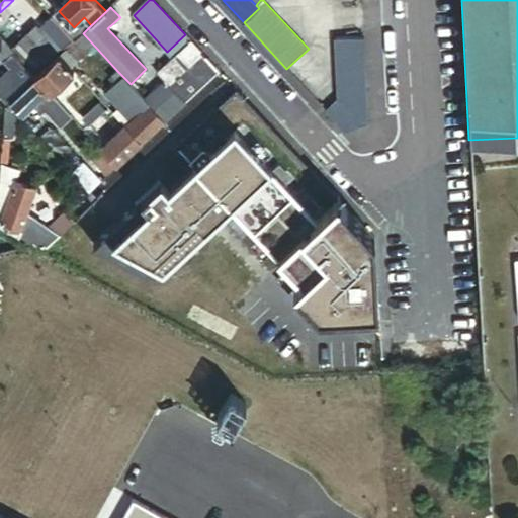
[(59,11),(54,16),(56,17),(69,31),(74,27),(59,11)]
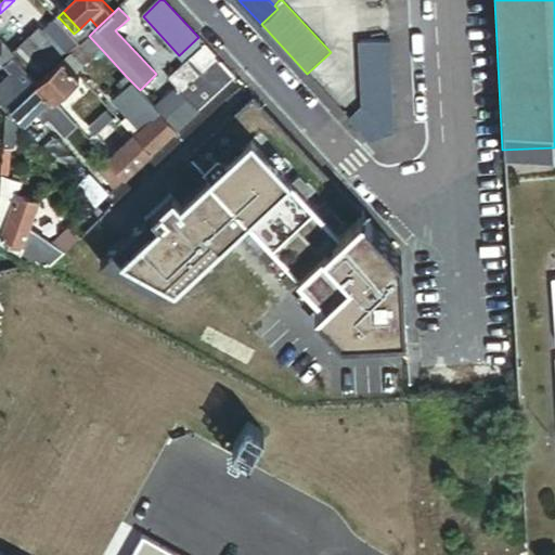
[(68,54),(81,42),(74,34),(60,18),(47,30),(68,54)]
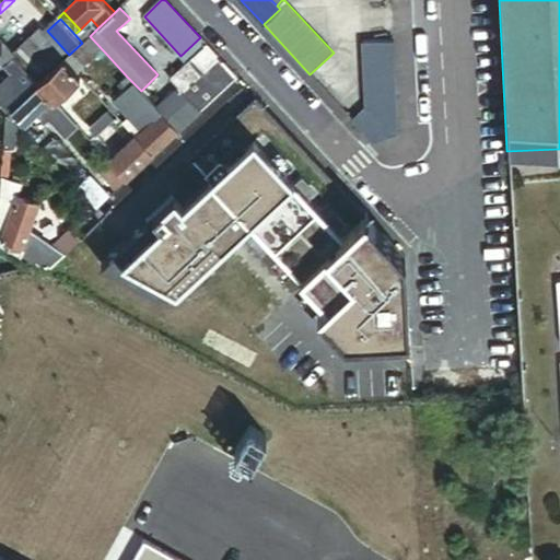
[(90,36),(98,27),(91,19),(80,30),(74,34),(82,43),(90,36)]
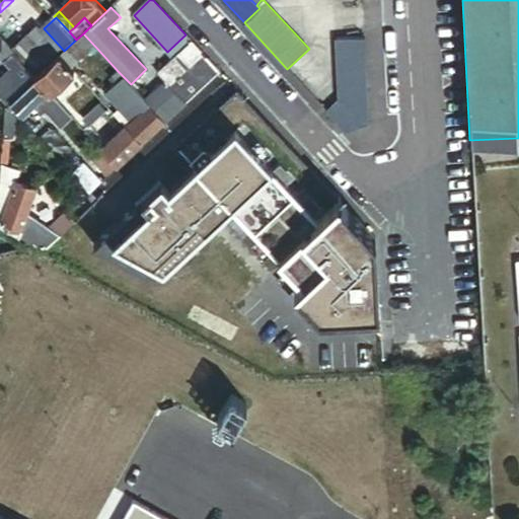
[(15,55),(34,75),(60,52),(38,27),(12,51),(15,55)]
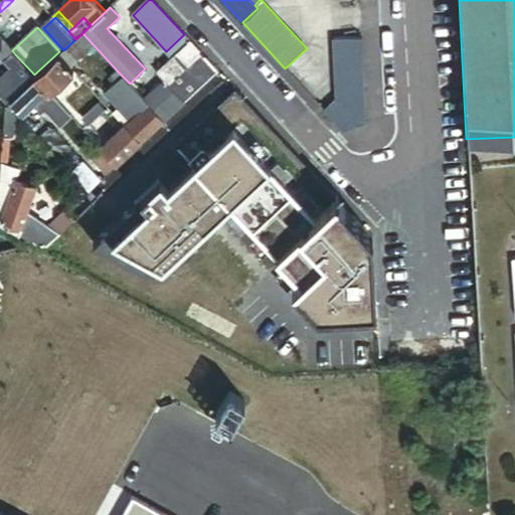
[(97,48),(82,33),(75,39),(63,50),(59,54),(60,55),(73,69),(97,48)]
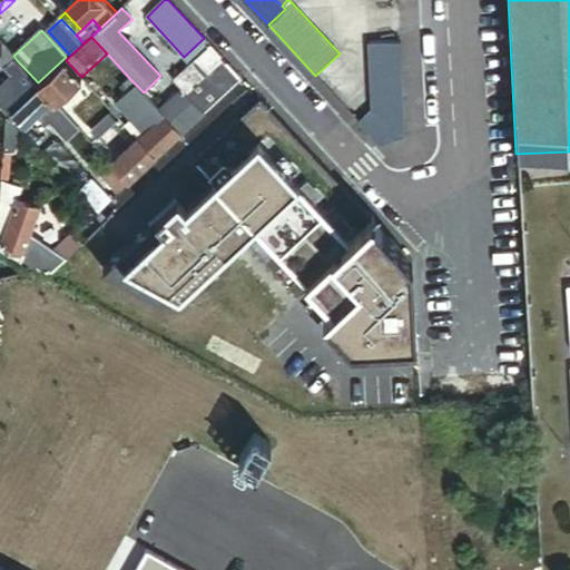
[(204,38),(184,57),(190,64),(193,61),(210,45),(204,38)]
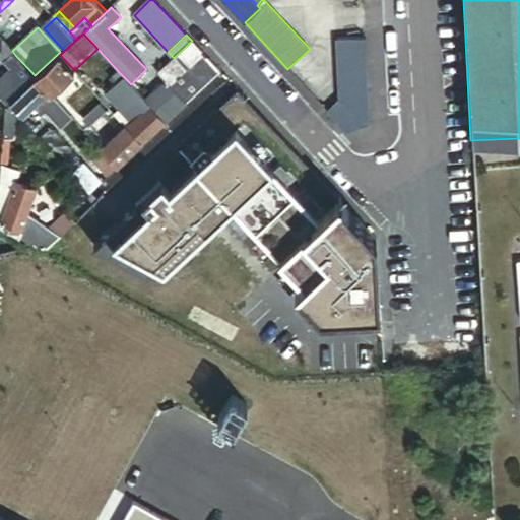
[(372,123),(366,35),(336,37),(340,100),(328,112),(347,133),(372,123)]
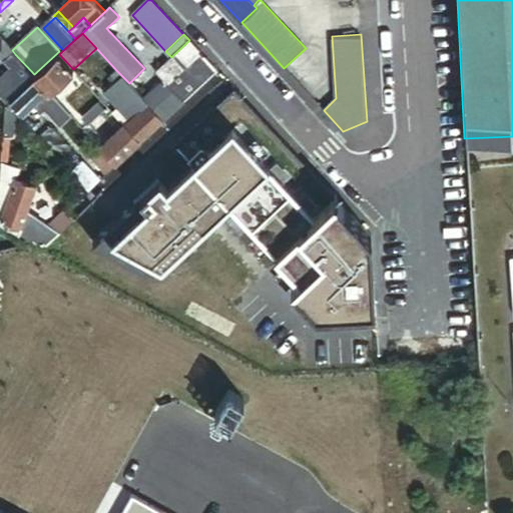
[(0,56),(6,63),(15,54),(12,50),(0,37),(0,56)]
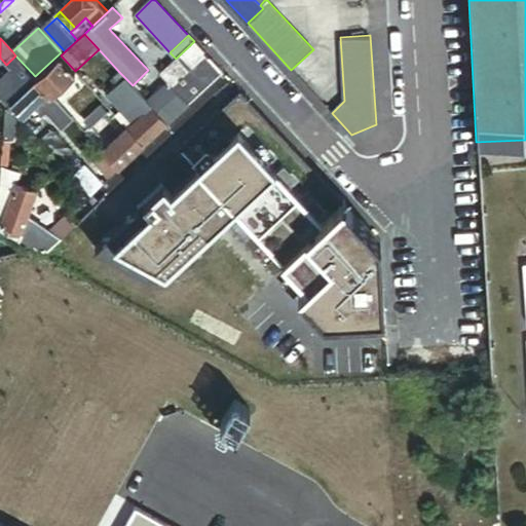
[(195,43),(194,41),(178,57),(179,59),(195,43)]
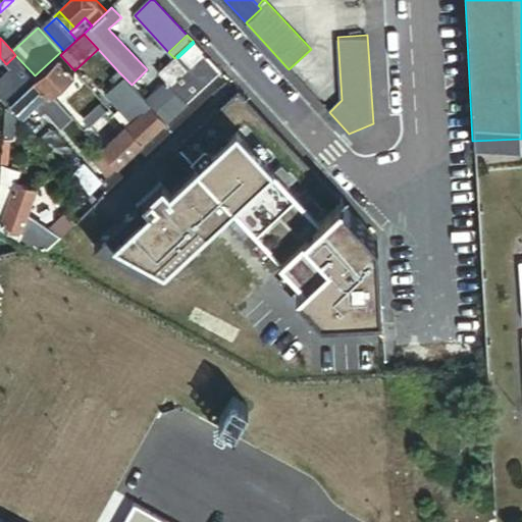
[(222,72),(194,43),(177,58),(206,88),(222,72)]
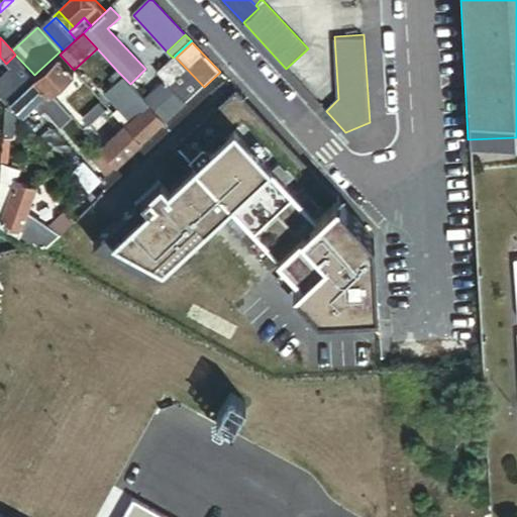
[(35,80),(37,78),(34,75),(15,55),(6,64),(13,71),(0,83),(0,96),(8,105),(35,80)]
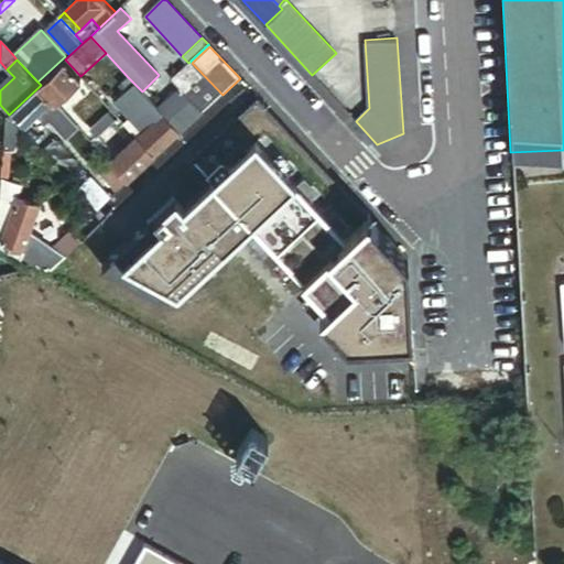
[(66,61),(41,85),(39,87),(41,89),(54,102),(55,105),(57,102),(83,78),(80,76),(66,61)]
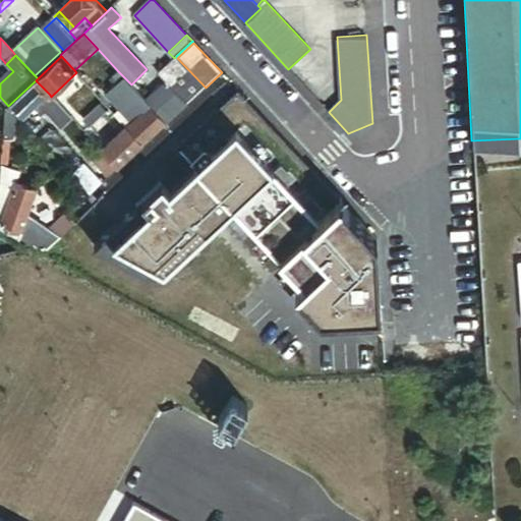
[(206,88),(177,58),(159,75),(169,85),(187,105),(206,88)]
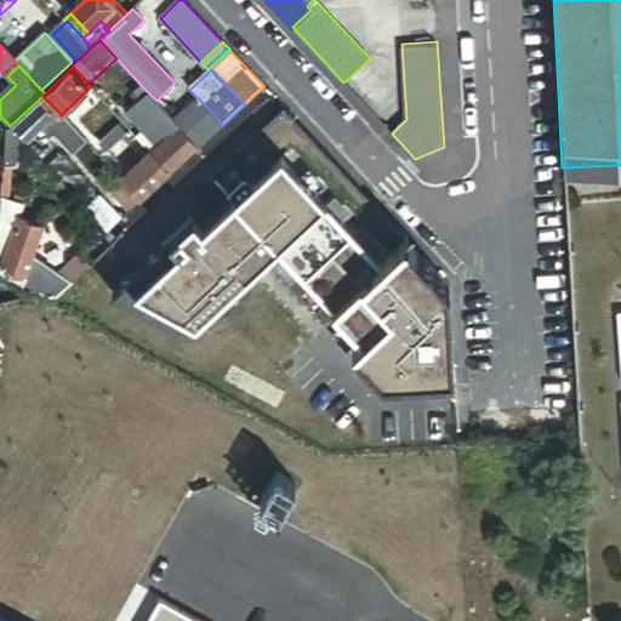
[(157,101),(141,85),(132,93),(141,102),(127,114),(143,130),(138,136),(154,153),(167,140),(153,123),(157,119),(148,110),(158,102),(157,101)]
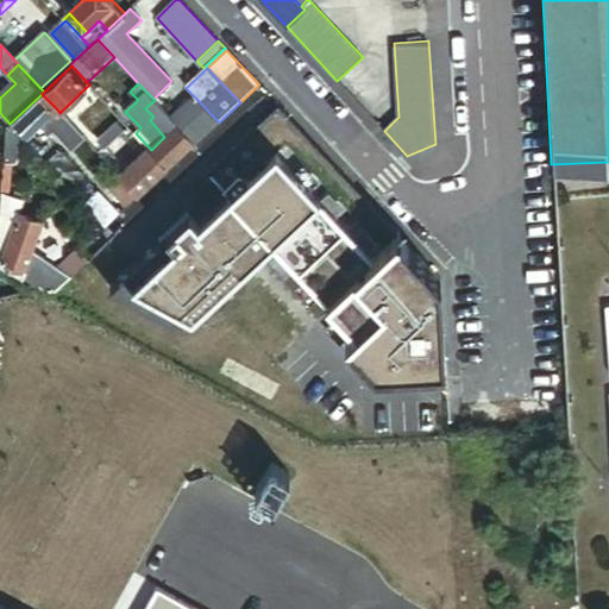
[(58,111),(44,96),(17,123),(30,137),(43,125),(58,111)]
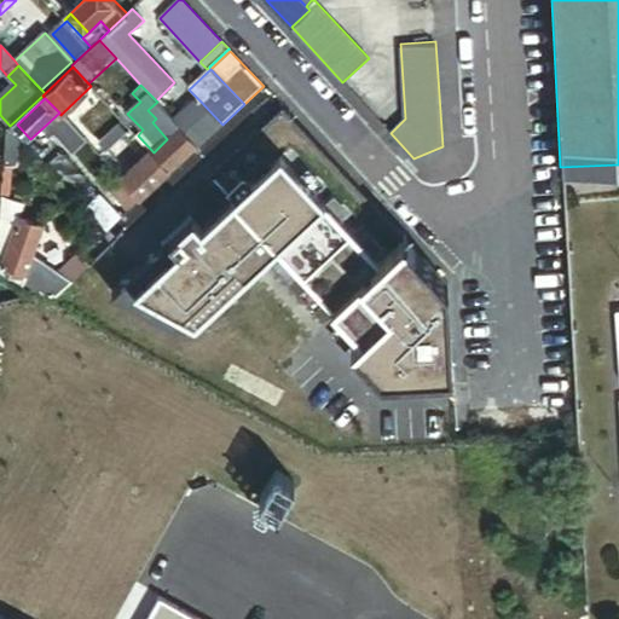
[(165,110),(157,102),(148,110),(156,119),(165,110)]
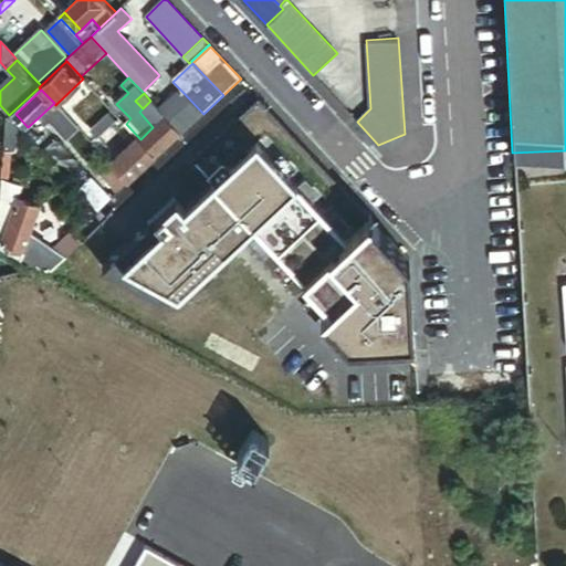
[(203,114),(184,93),(163,113),(165,116),(182,134),(203,114)]
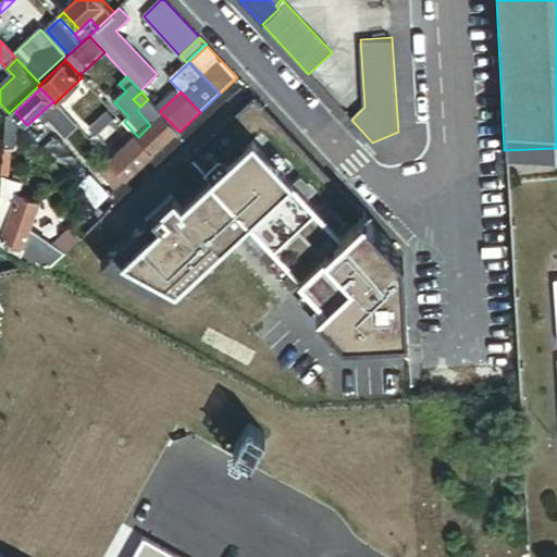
[(285,258),(349,198),(256,98),(190,159),(211,180),(182,205),(175,196),(102,264),(156,293),(212,237),(221,245),(247,219),(285,258)]
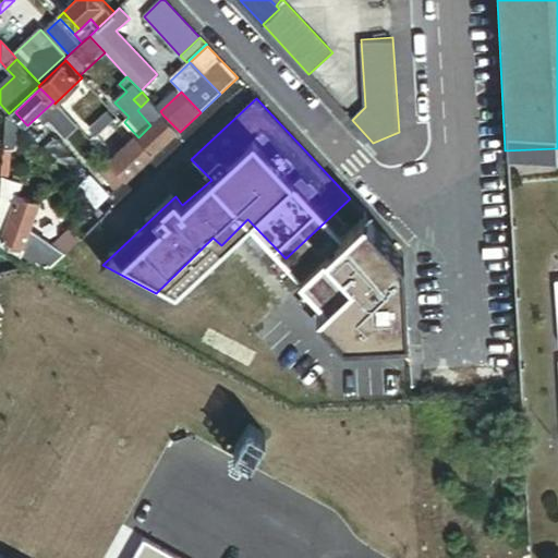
[(160,111),(148,99),(141,107),(137,110),(150,125),(162,114),(160,111)]
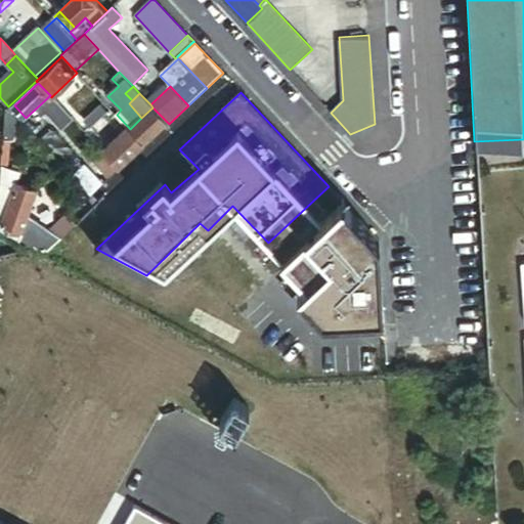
[(66,129),(76,120),(53,95),(51,97),(50,95),(37,107),(45,117),(50,113),(66,129)]
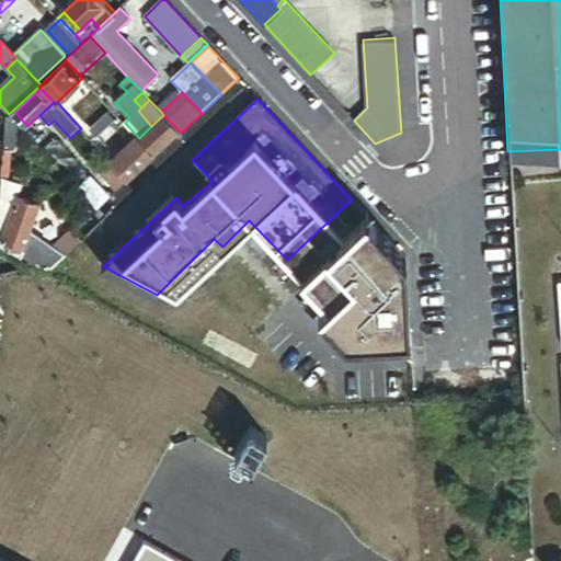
[(99,138),(119,117),(112,110),(91,129),(99,138)]
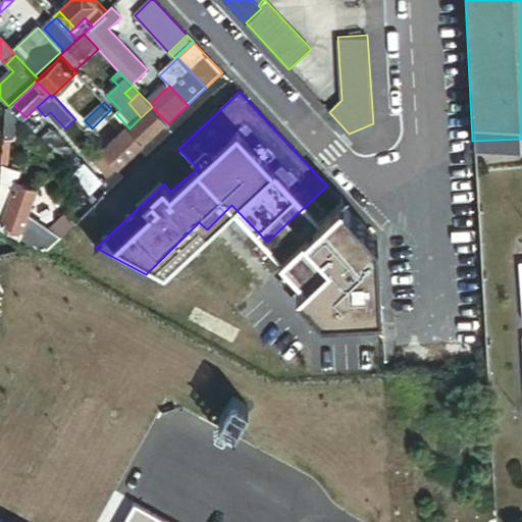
[(18,117),(8,106),(6,137),(6,140),(16,141),(18,117)]
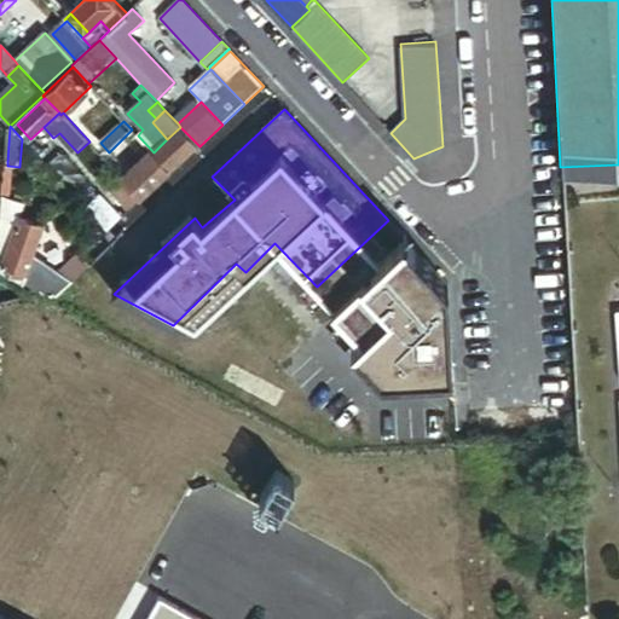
[(172,172),(200,146),(180,127),(167,139),(154,152),(172,172)]
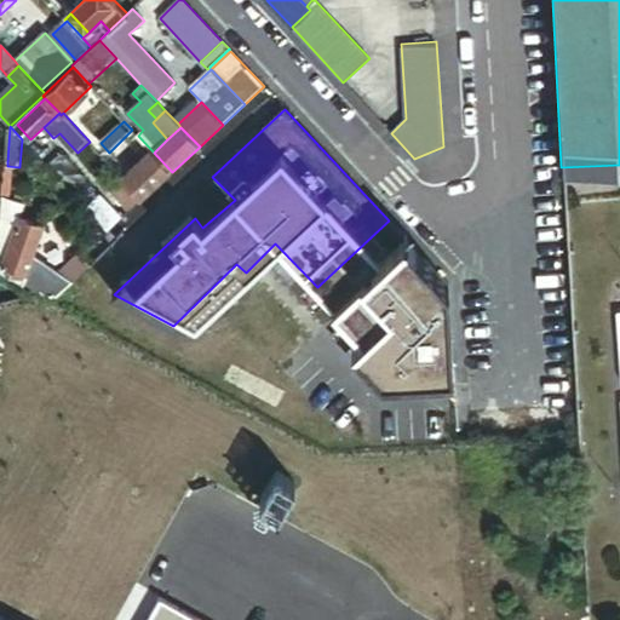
[(143,200),(172,172),(154,153),(125,179),(143,200)]
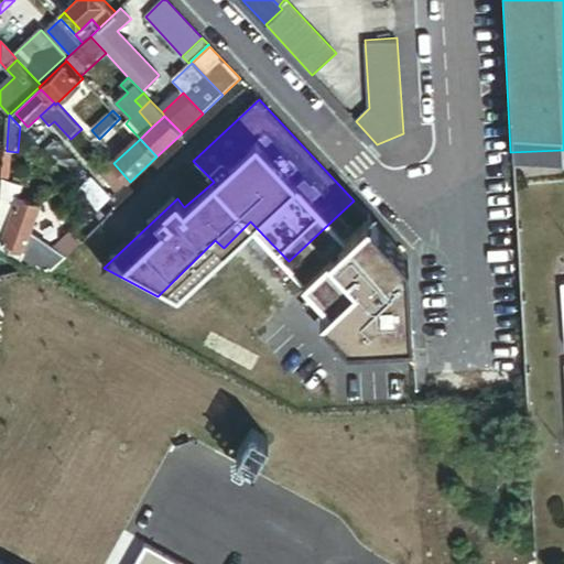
[(121,191),(130,182),(114,163),(104,172),(121,191)]
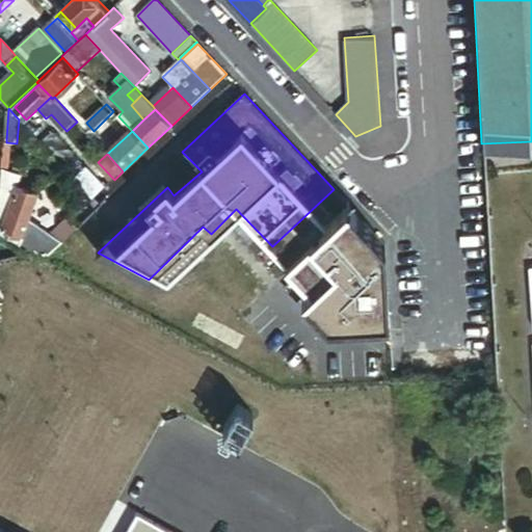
[(77,181),(94,198),(107,186),(89,168),(77,181)]
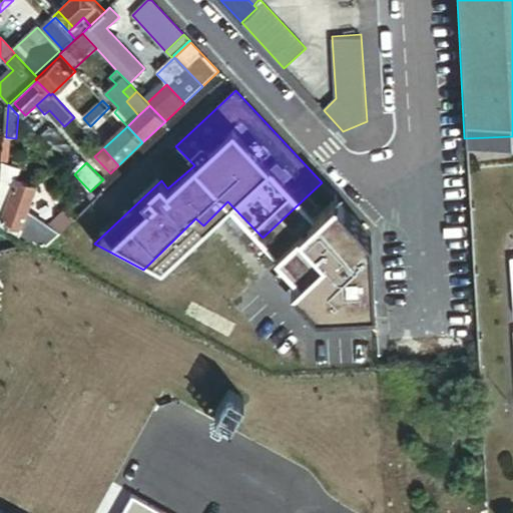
[(3,169),(3,174),(14,179),(18,168),(3,163),(3,169)]
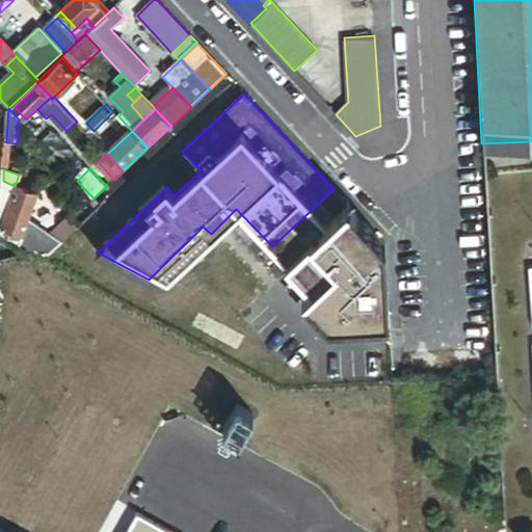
[(0,219),(0,220),(0,221),(5,224),(17,187),(15,186),(3,181),(0,219)]
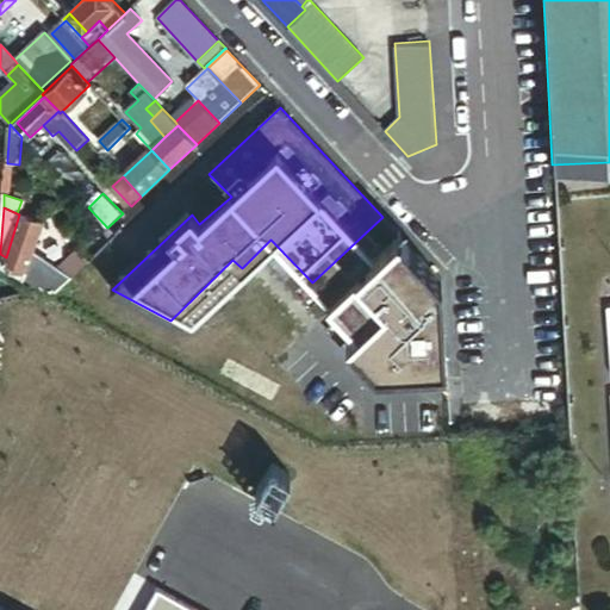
[(44,223),(19,215),(6,257),(4,263),(26,272),(32,255),(44,223)]
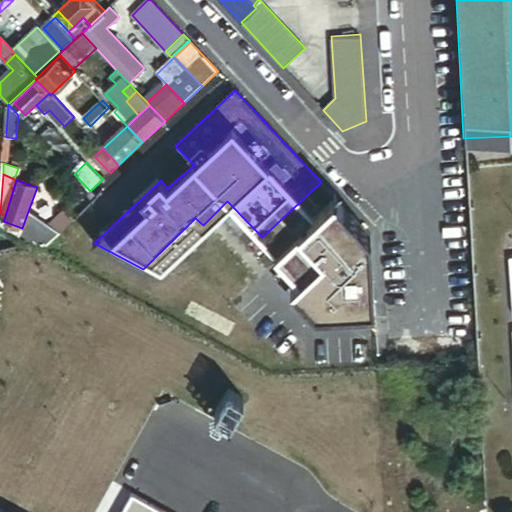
[(321,182),(262,237),(300,278),(293,283),(317,310),(376,308),(371,237),(321,182)]
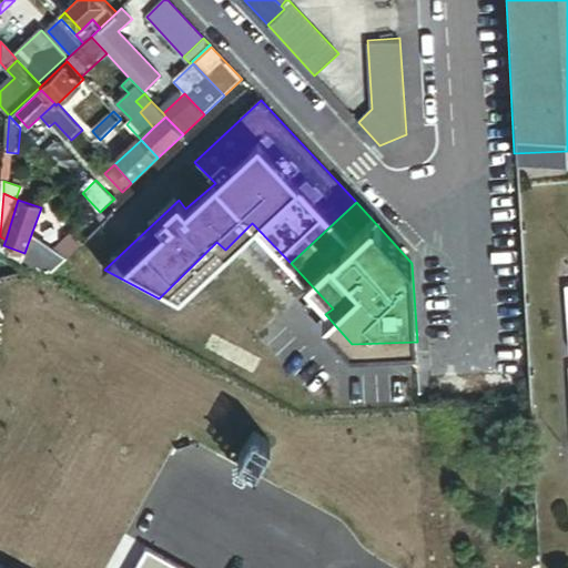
[(0,249),(49,276),(78,249),(68,239),(49,256),(30,237),(24,253),(3,245),(6,240),(0,236),(0,249)]
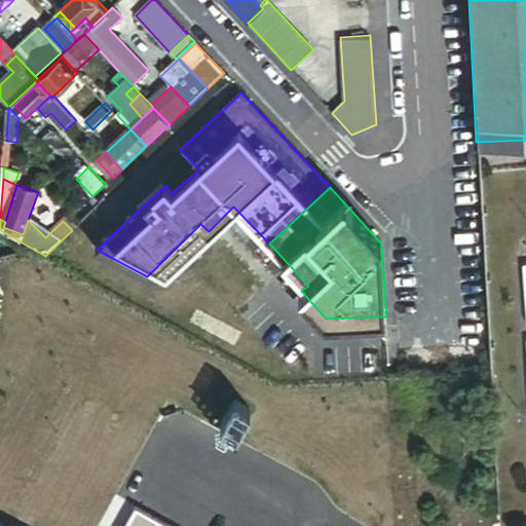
[(160,525),(135,512),(125,525),(160,525)]
